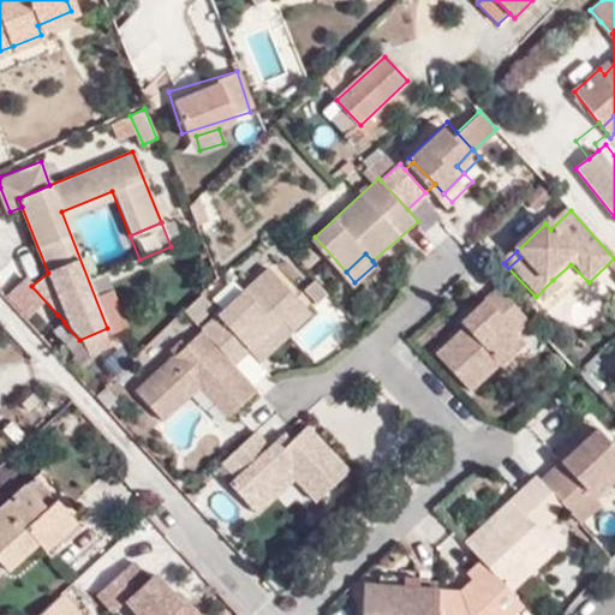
[(312,311),(272,268),(220,315),(206,329),(237,363),(252,348),(284,318),(294,329),(312,311)]
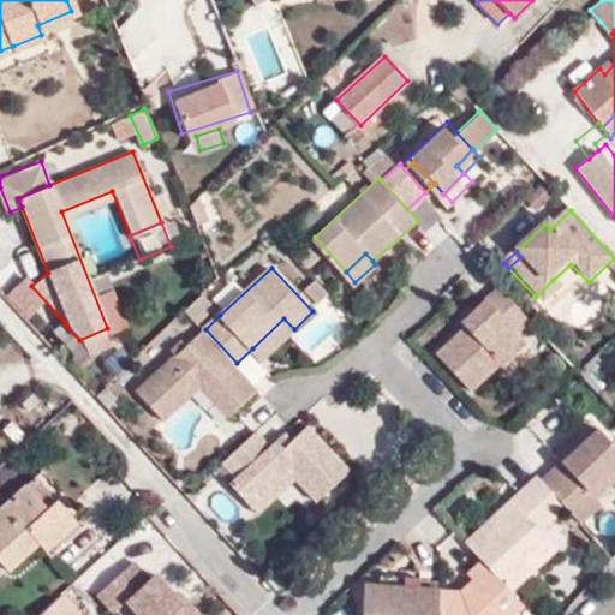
[(545,306),(561,291),(553,280),(536,297),(545,306)]
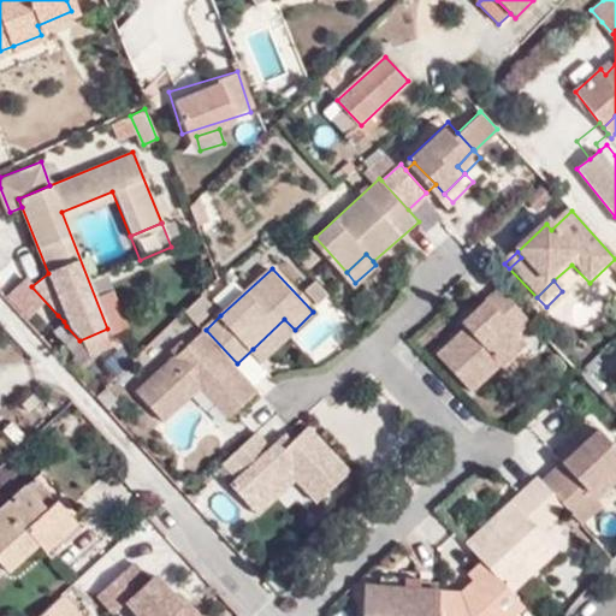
[(514,332),(528,319),(498,286),(461,320),(466,325),(436,351),(469,389),(501,361),(496,356),(517,336),(514,332)]
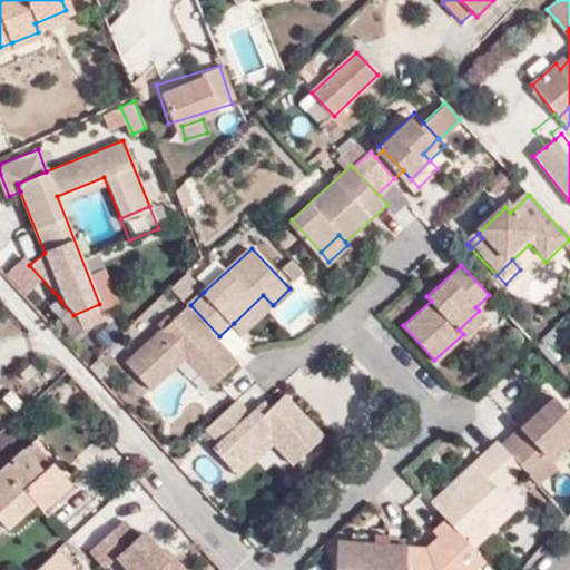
[(204,292),(187,273),(173,286),(190,305),(204,292)]
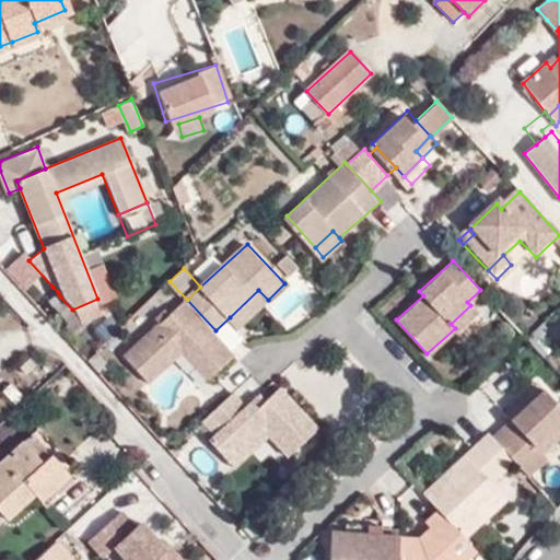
[(230,317),(241,327),(268,300),(258,290),(230,317)]
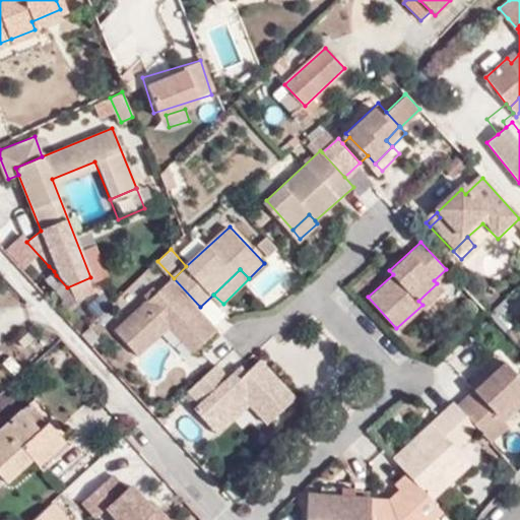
[(191,349),(217,326),(200,307),(174,278),(118,330),(139,354),(170,327),(175,332),(191,349)]
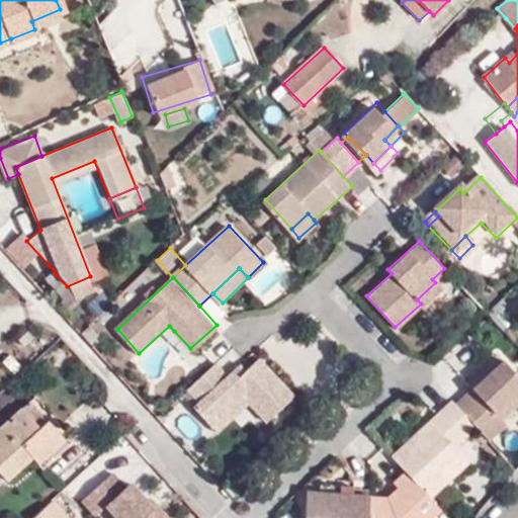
[(421,304),(439,286),(435,282),(417,299),(421,304)]
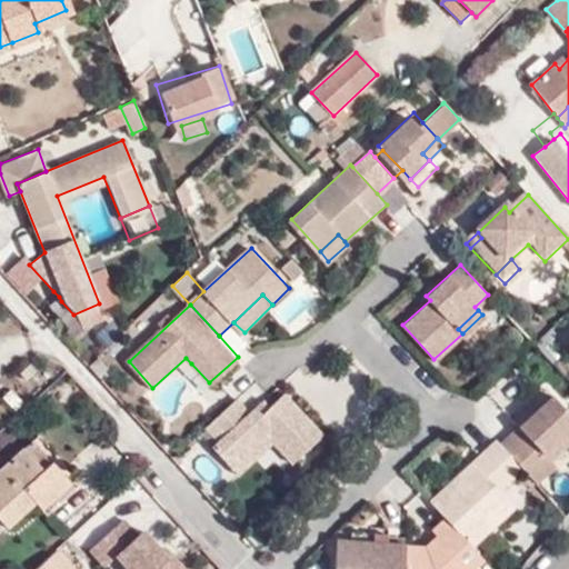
[(152,388),(158,393),(191,363),(186,358),(152,388)]
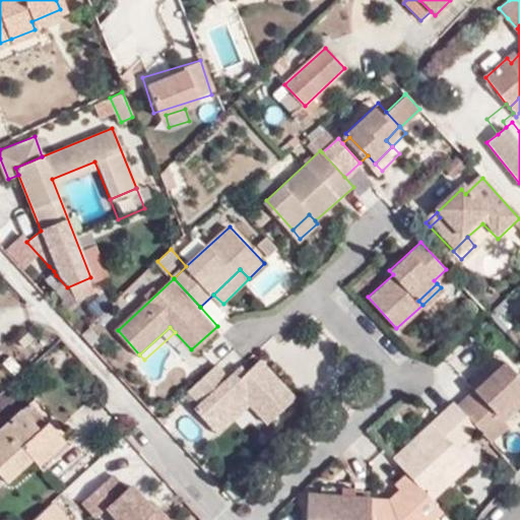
[(496,355),(465,384),(471,390),(501,363),(496,355)]
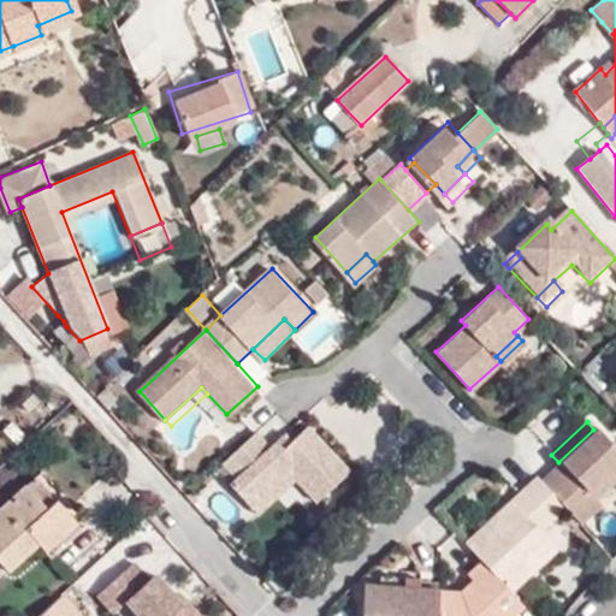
[(290,471),(317,496),(347,467),(308,425),(292,440),(296,444),(286,454),(276,443),(272,448),(255,432),(221,463),(235,477),(225,486),(248,510),(290,471)]
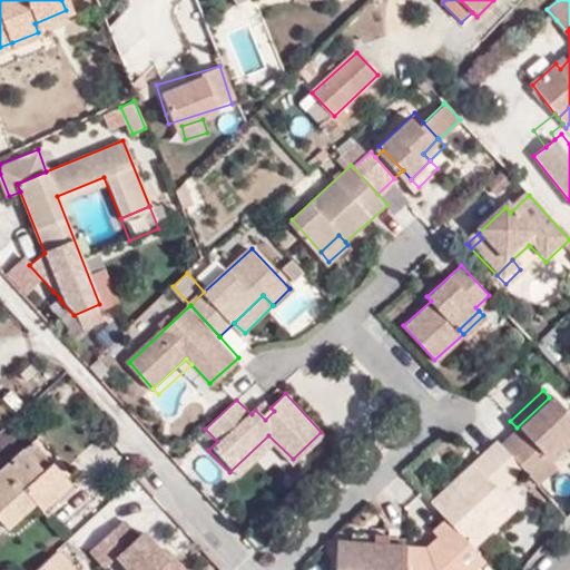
[(500,443),(521,467),(534,482),(550,467),(546,462),(540,455),(569,426),(569,419),(549,397),(517,428),(500,443)]
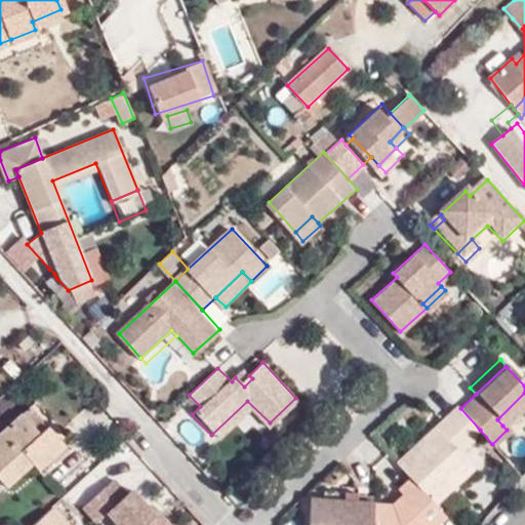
[(249,375),(243,369),(235,377),(244,387),(252,378),(249,375)]
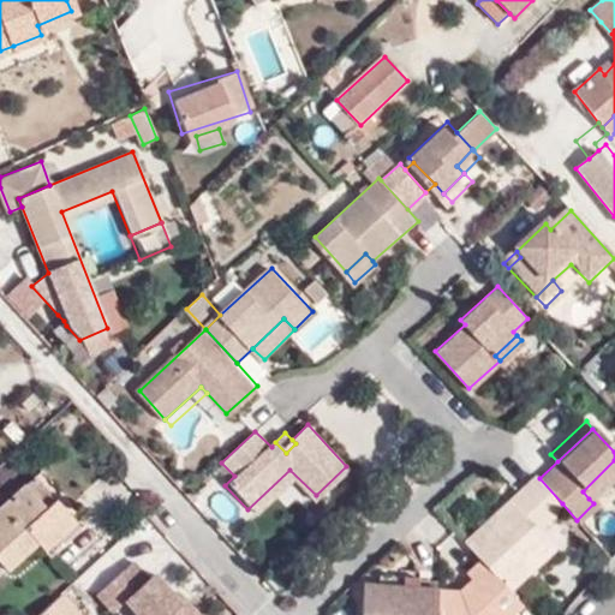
[(589,499),(614,475),(614,460),(583,491),(589,499)]
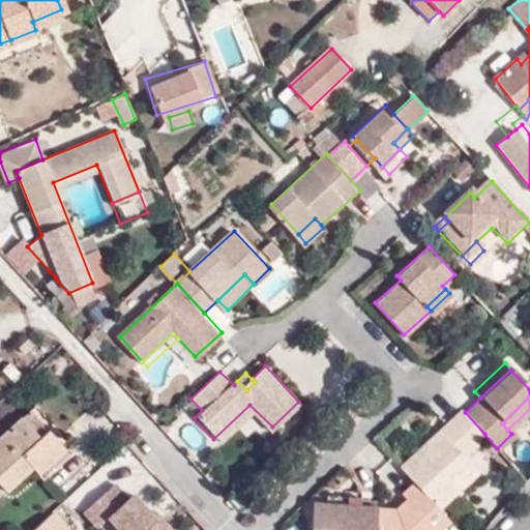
[(249,420),(264,434),(272,427),(249,405),(213,439),(221,446),(249,420)]
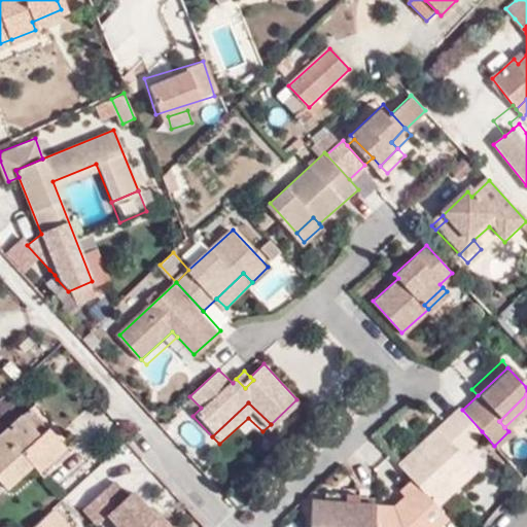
[(462,410),(458,406),(446,417),(470,442),(482,431),(462,410)]
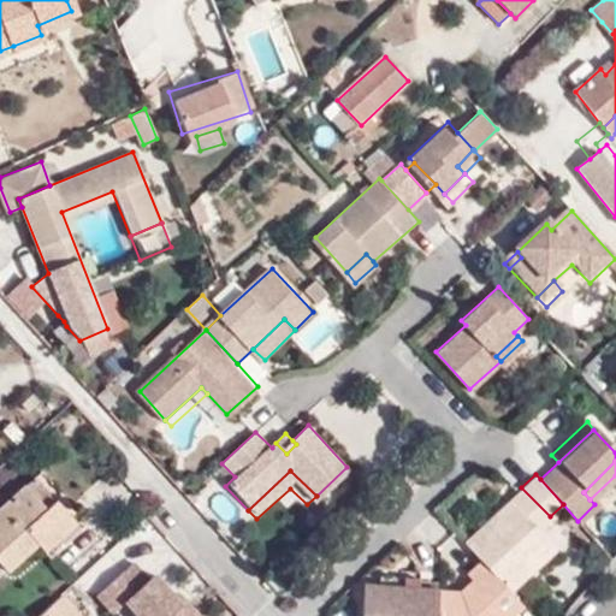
[(57,502),(36,478),(27,487),(47,510),(57,502)]
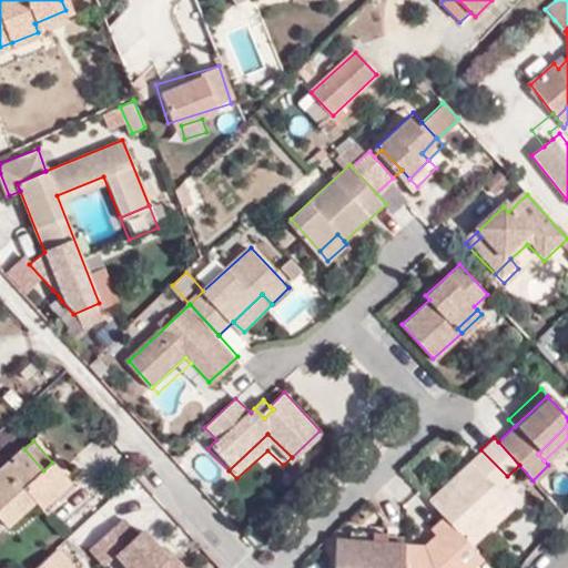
[(52,463),(43,470),(24,449),(0,470),(0,518),(9,528),(37,504),(43,508),(71,483),(52,463)]
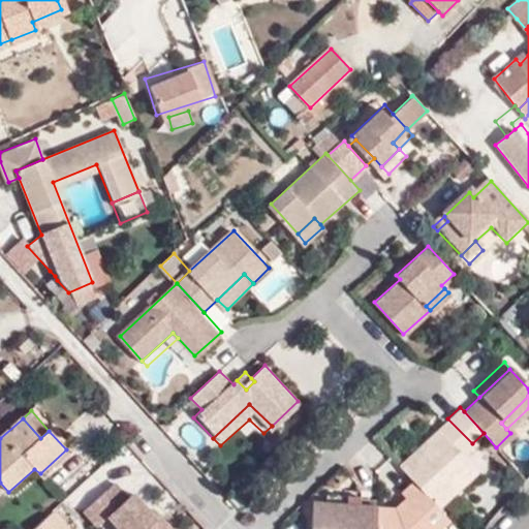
[(464,452),(472,443),(447,418),(439,426),(464,452)]
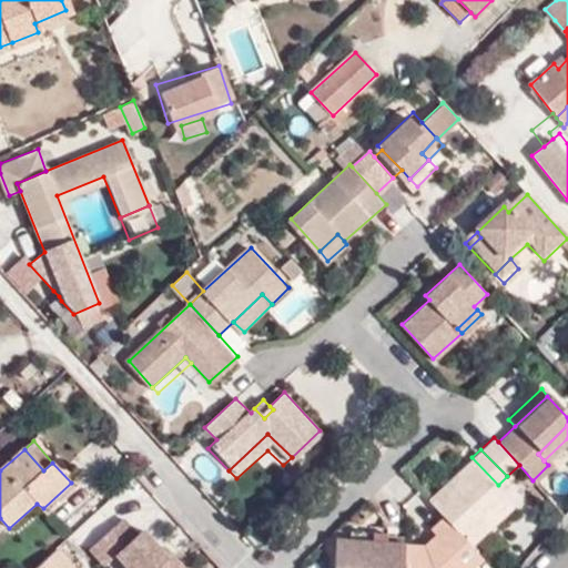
[(498,485),(472,457),(428,498),(438,509),(444,516),(470,544),(514,503),(498,485)]
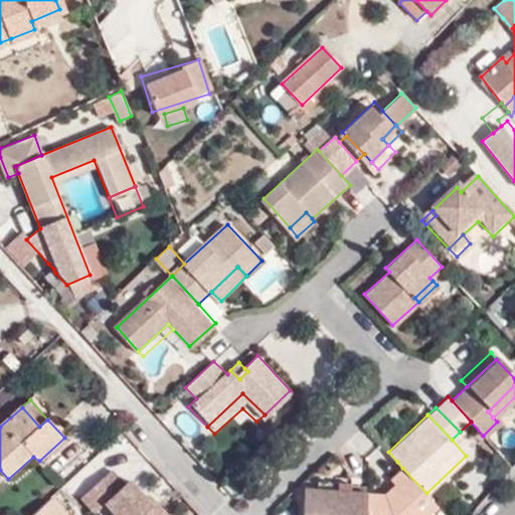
[(365,514),(424,514),(438,505),(430,496),(426,493),(402,468),(392,478),(397,484),(400,488),(387,499),(384,496),(367,495),(365,514)]
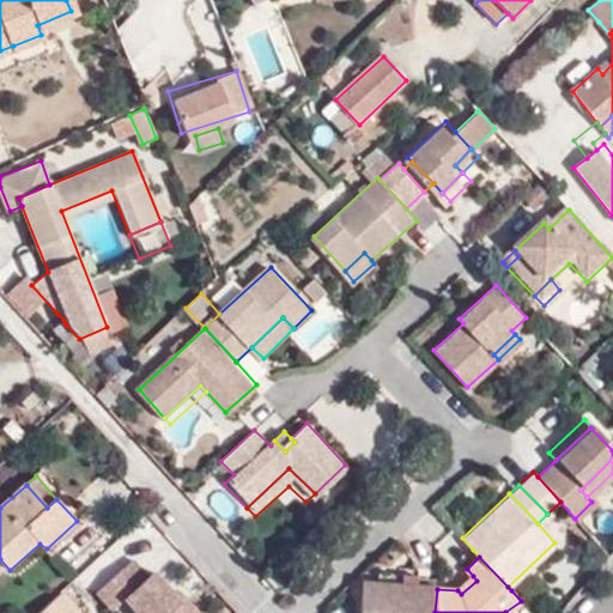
[(198,612),(187,600),(183,604),(175,594),(156,572),(150,578),(134,562),(99,594),(115,611),(127,600),(138,612),(198,612)]
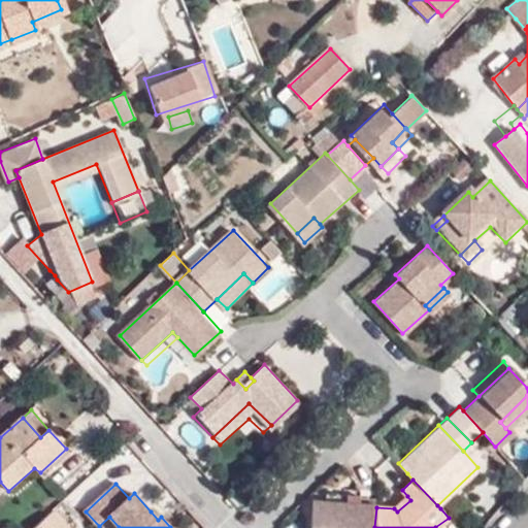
[(407,496),(394,508),(397,512),(410,500),(407,496)]
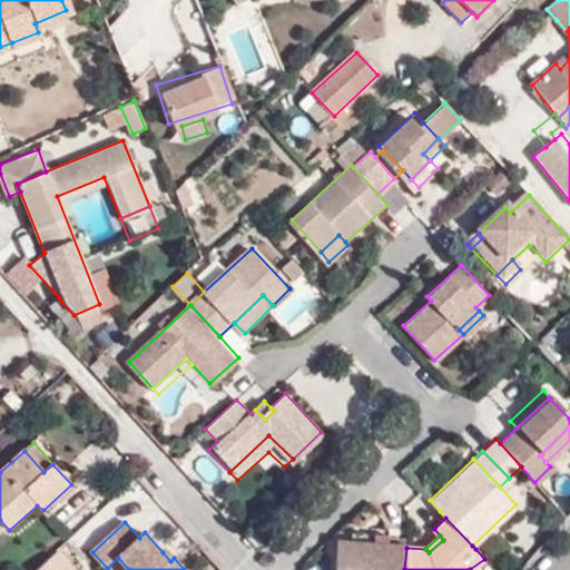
[(406,546),(337,541),(334,569),(404,569),(406,548),(406,546)]
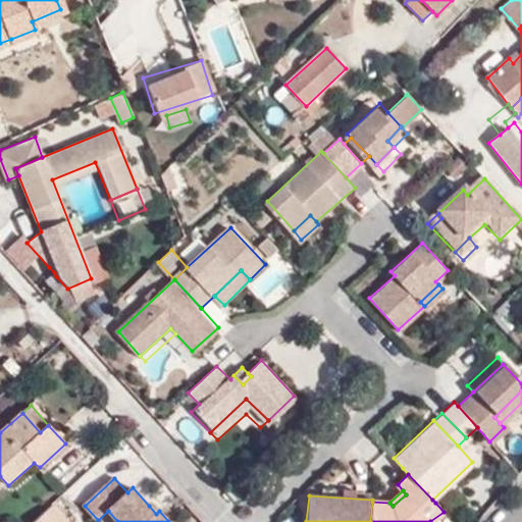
[(159,511),(152,503),(149,506),(156,514),(159,511)]
